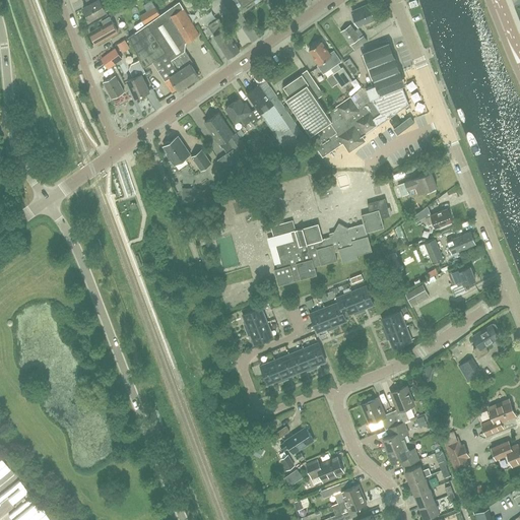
[(90,20),(113,7),(109,0),(95,0),(96,0),(83,7),(90,20)]
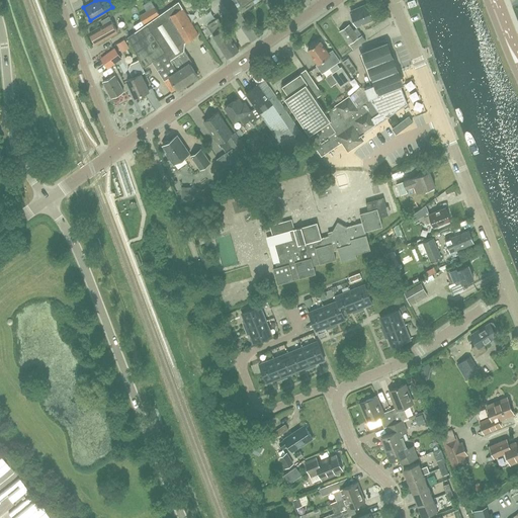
[(256,0),(235,0),(242,10),(256,0)]
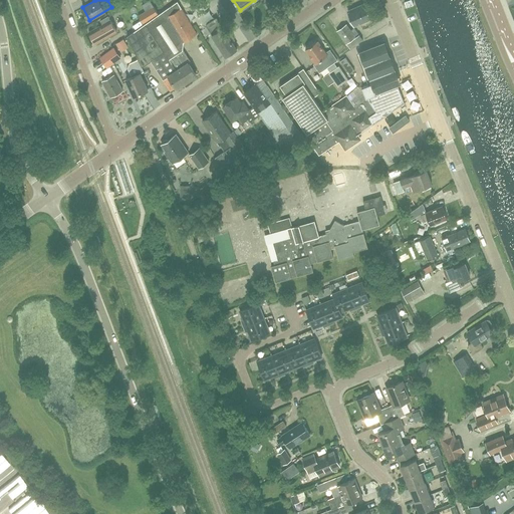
[(133,33),(132,32),(126,36),(142,67),(152,61),(164,79),(170,76),(177,88),(196,75),(189,63),(191,62),(183,50),(184,42),(197,33),(178,2),(161,14),(161,13),(154,18),(133,33)]
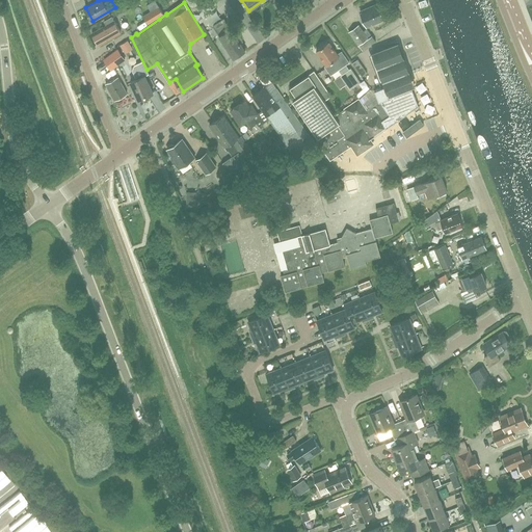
[(367,27),(383,20),(377,4),(360,11),(367,27)]
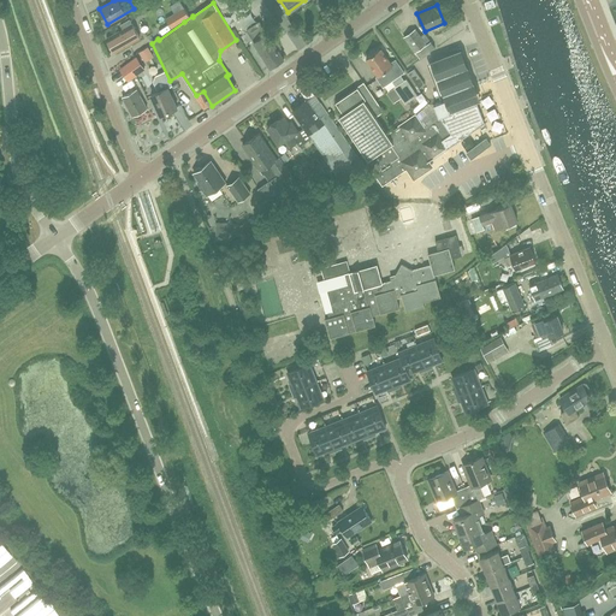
[(189,17),(184,7),(166,19),(172,28),(189,17)]
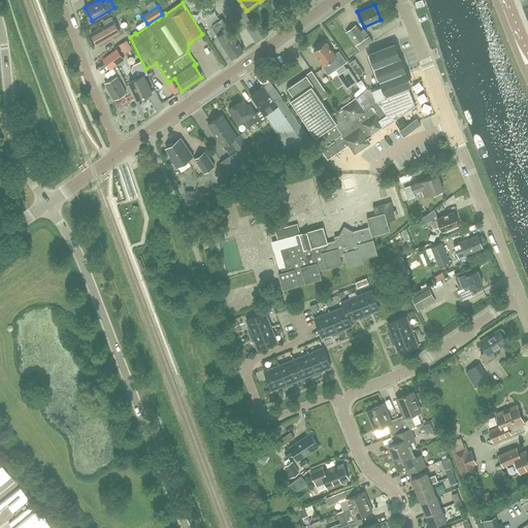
[(112,21),(110,17),(103,21),(105,24),(91,33),(98,44),(112,36),(120,31),(112,21)]
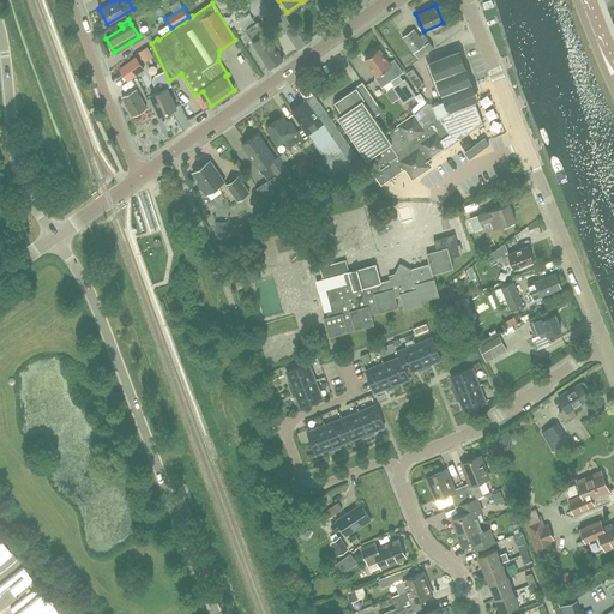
[(272,42),(259,22),(246,30),(270,67),(283,59),(277,50),(281,48),(275,40),(272,42)]
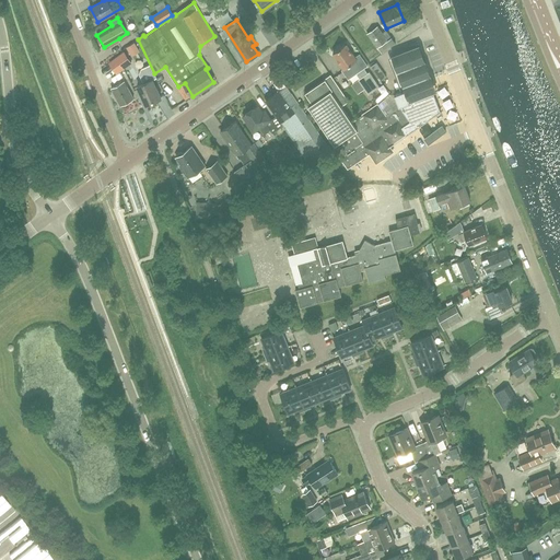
[(383,33),(377,26),(366,34),(381,54),(395,43),(385,31),(383,33)]
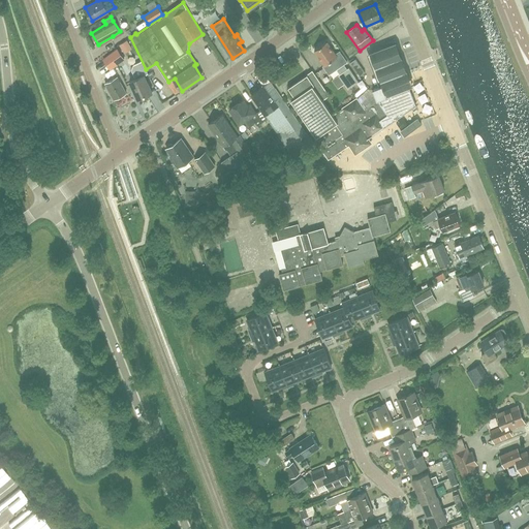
[(336,55),(327,42),(315,51),(325,65),(323,66),(330,74),(347,62),(340,51),(336,55)]
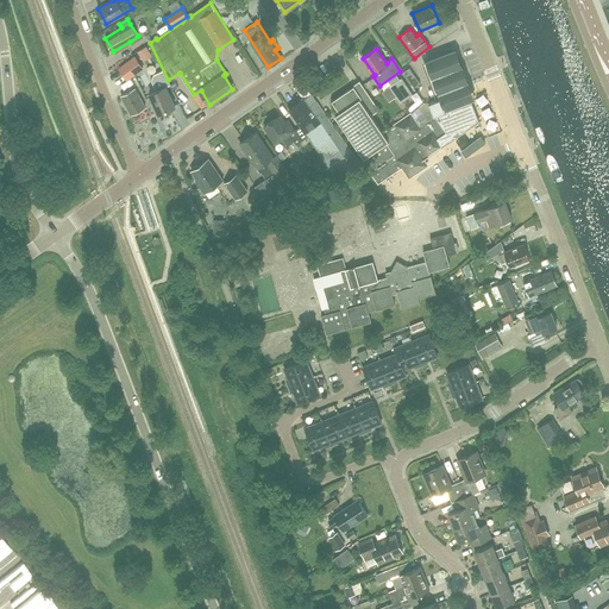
[(434,115),(419,126),(410,114),(391,127),(391,126),(383,132),(371,115),(380,110),(360,82),(332,101),(339,112),(336,115),(364,157),(362,159),(378,183),(403,167),(410,176),(427,164),(424,159),(479,121),(473,106),(471,100),(452,51),(427,61),(440,98),(429,102),(434,115)]
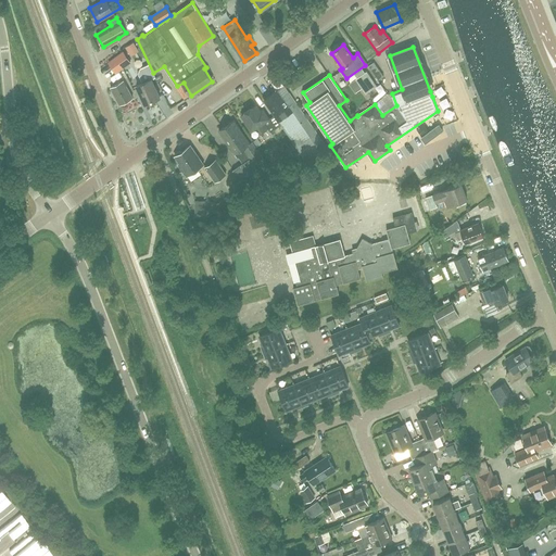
[(115,58),(123,68),(130,63),(123,52),(115,58)]
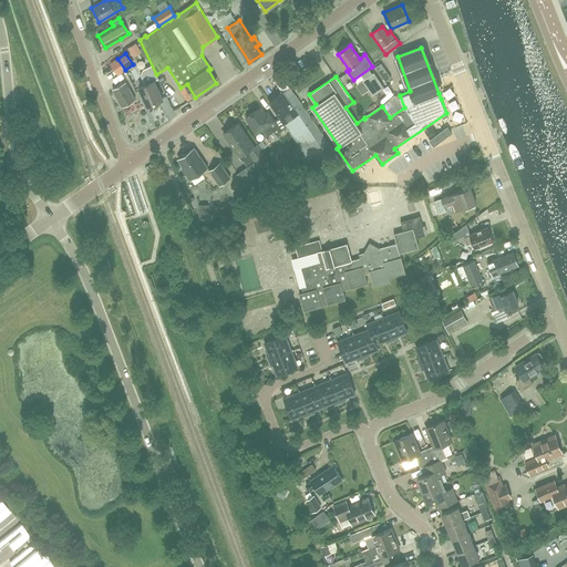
[(119,74),(125,70),(117,59),(111,63),(119,74)]
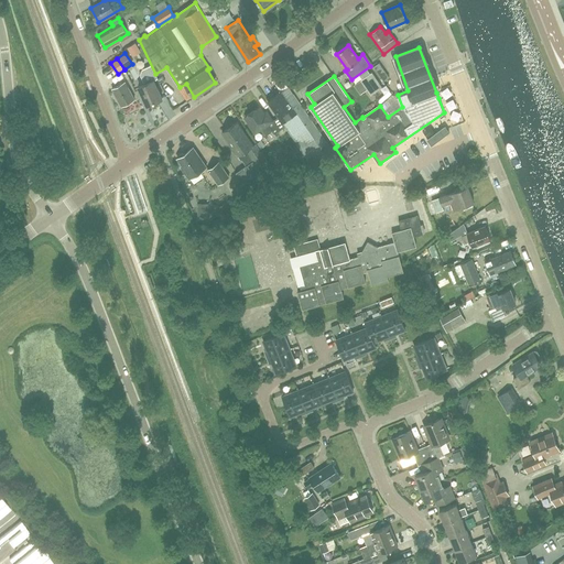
[(383,82),(389,77),(379,64),(373,67),(378,74),(383,82)]
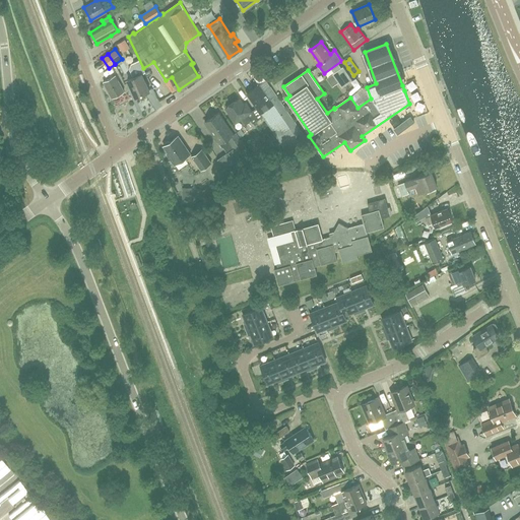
[(342,87),(352,80),(342,67),(332,74),(342,87)]
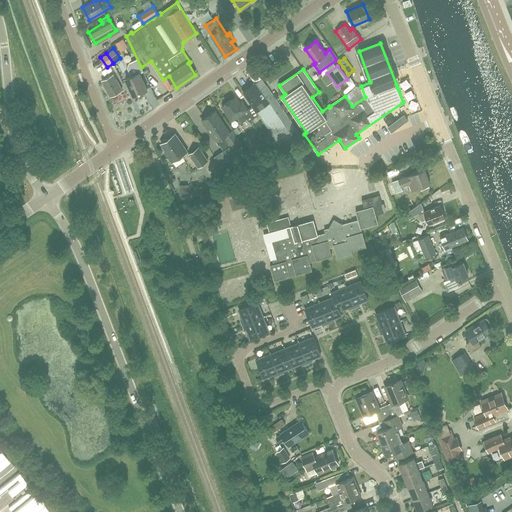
[(133,96),(147,89),(139,73),(125,79),(133,96)]
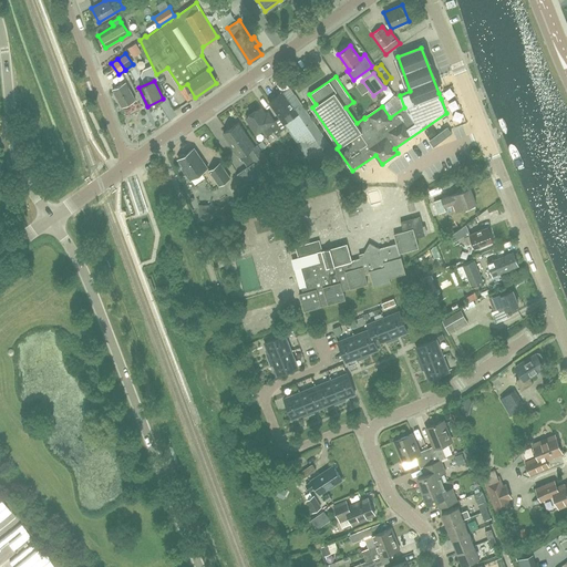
[(122,107),(135,100),(125,82),(113,90),(122,107)]
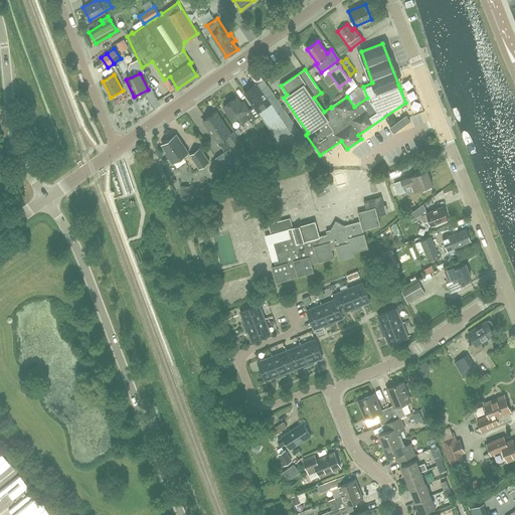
[(212,82),(208,84),(213,93),(217,90),(212,82)]
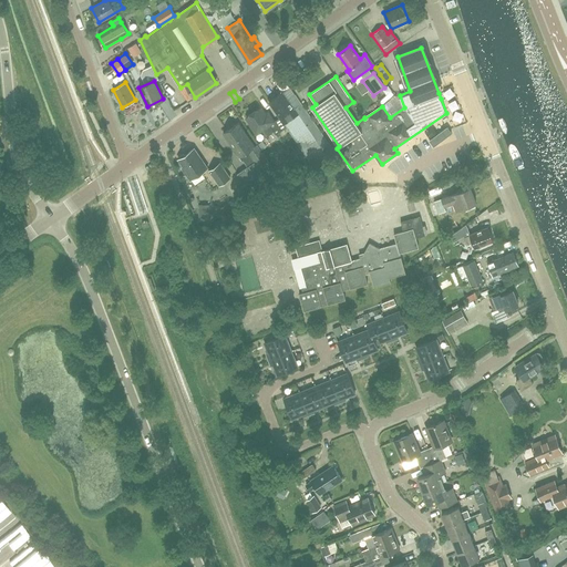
[(284,123),(287,127),(313,165),(334,151),(310,117),(308,117),(292,96),(288,100),(282,92),(269,101),(281,117),(280,119),(284,124),(284,123)]
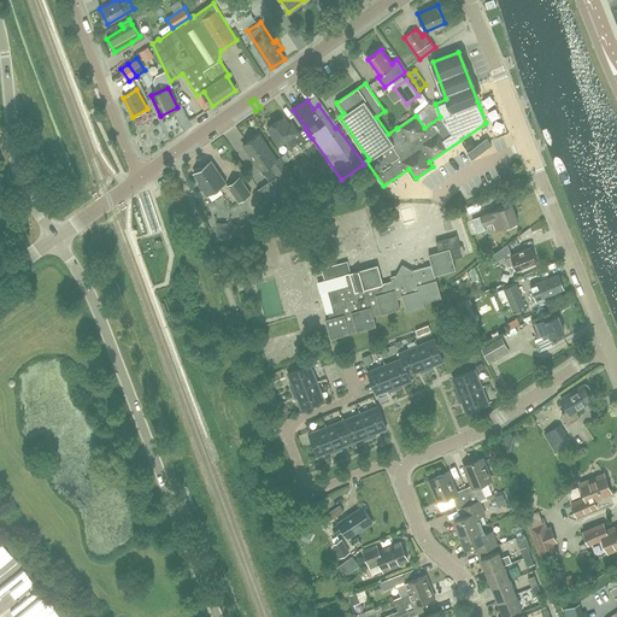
[(309,135),(305,129),(304,128),(299,131),(292,122),(288,124),(283,117),(268,128),(274,135),(271,136),(278,146),(286,141),(293,152),(300,146),(300,147),(312,139),(309,134),(309,135)]
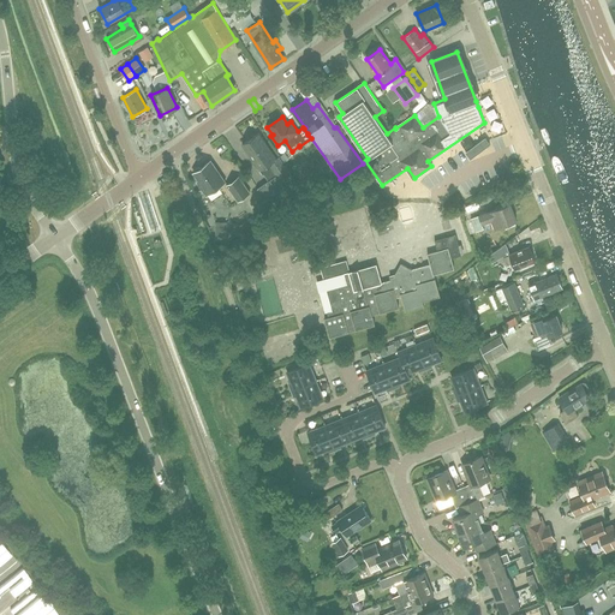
[(276,159),(258,133),(242,144),(263,175),(263,174),(268,181),(258,189),(274,210),(291,198),(280,183),(292,174),(279,156),(276,159)]
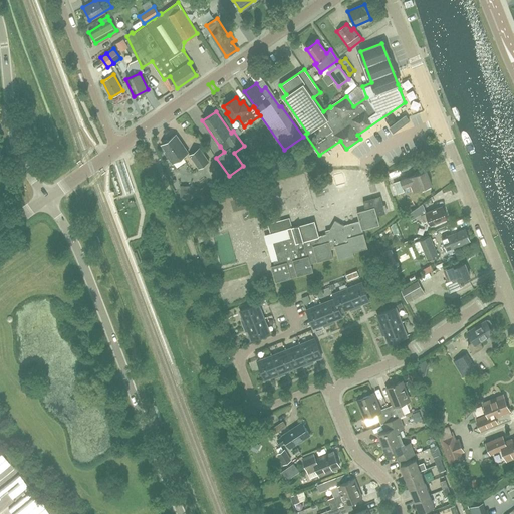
[(394,133),(410,120),(406,115),(390,127),(394,133)]
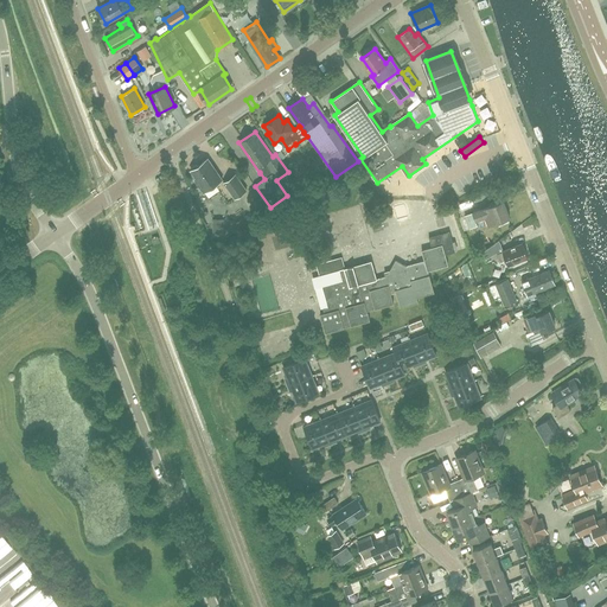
[(222,179),(208,159),(199,165),(199,164),(192,167),(193,170),(191,171),(197,178),(195,179),(204,192),(222,179)]
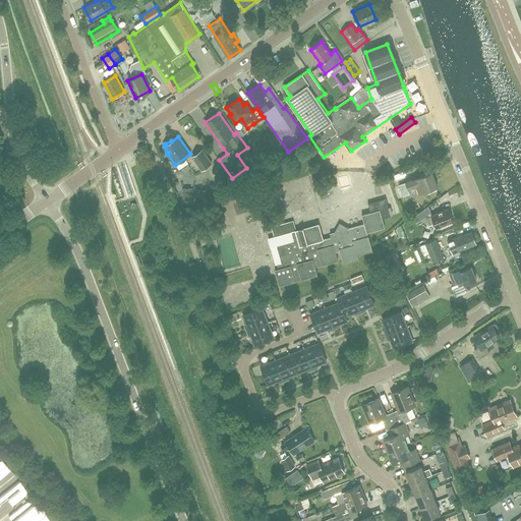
[(200,171),(212,164),(203,150),(191,157),(200,171)]
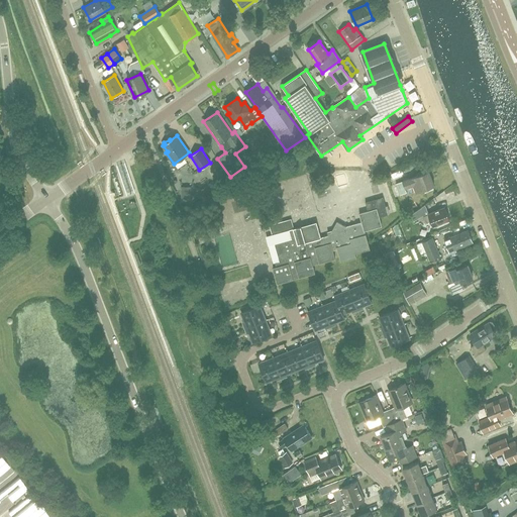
[(435,186),(429,171),(396,184),(400,195),(407,192),(405,189),(414,186),(417,193),(435,186)]
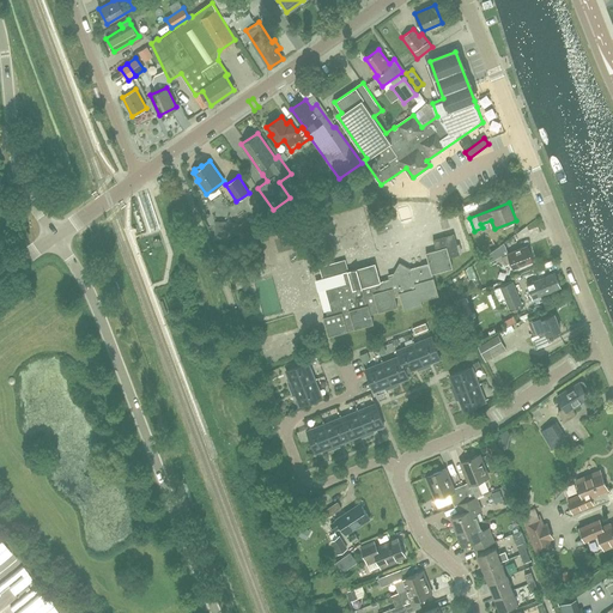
[(263,217),(259,211),(254,214),(258,220),(263,217)]
